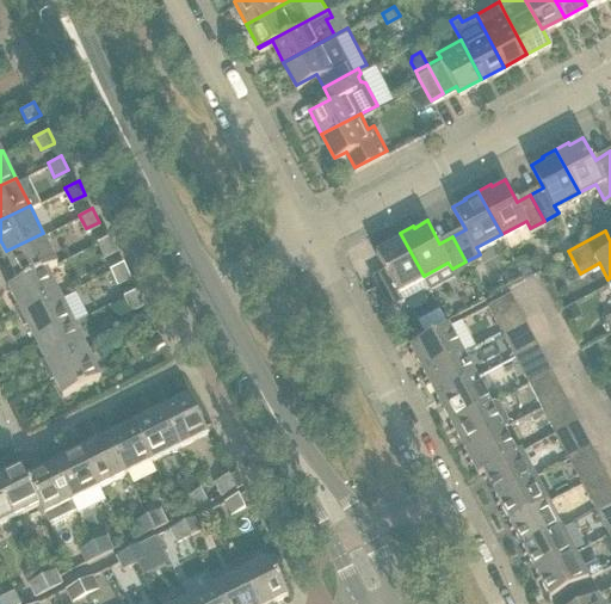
[(6,251),(19,277),(19,278),(47,265),(57,260),(43,233),(6,251)]
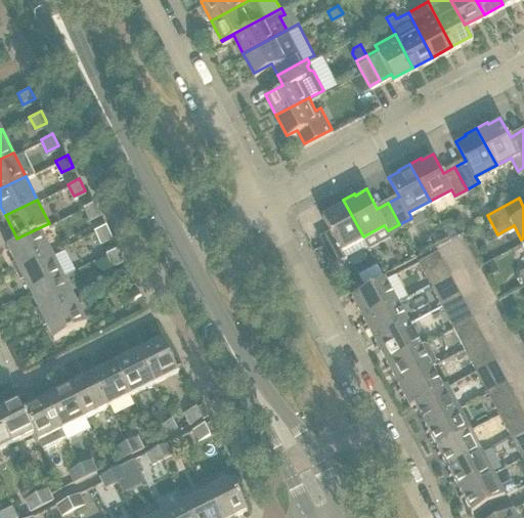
[(94,200),(82,206),(83,206),(88,217),(100,212),(95,202),(94,200)]
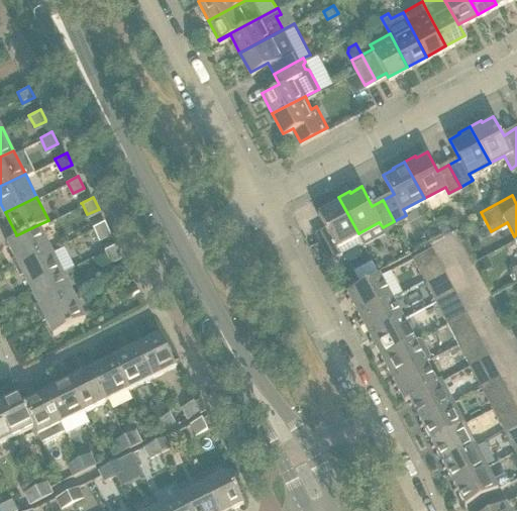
[(358,233),(338,197),(327,203),(328,204),(317,210),(327,229),(317,235),(328,257),(340,250),(337,244),(358,233)]
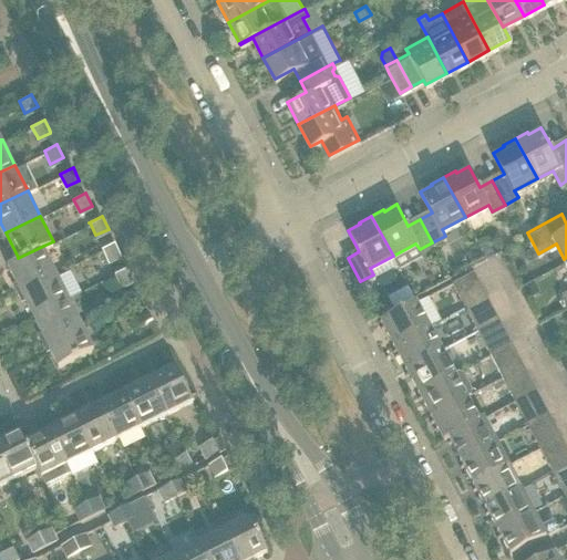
[(114,240),(101,247),(102,248),(107,260),(121,253),(115,244),(114,241),(114,240)]
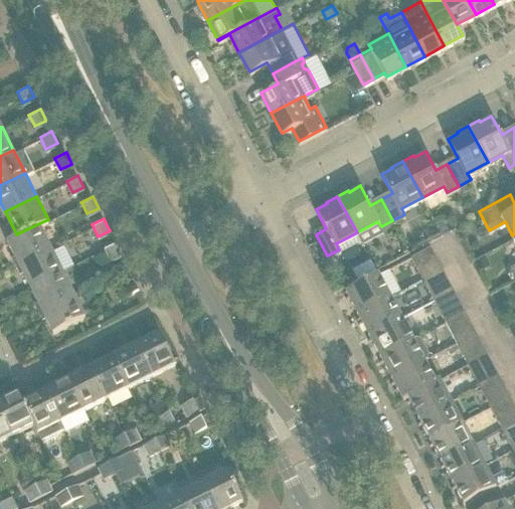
[(6,238),(18,262),(50,245),(39,223),(16,234),(16,233),(6,238)]
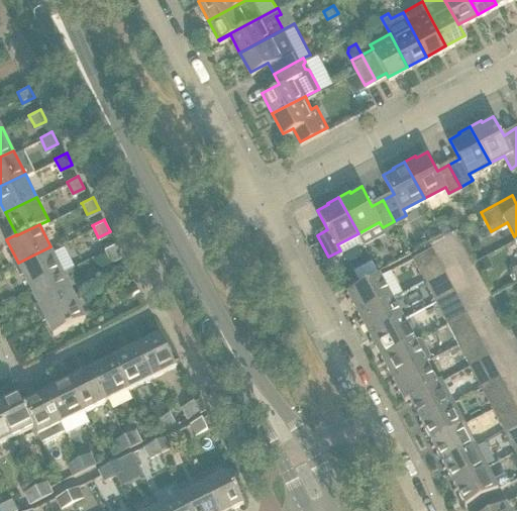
[(121,254),(115,243),(104,248),(110,261),(121,254)]
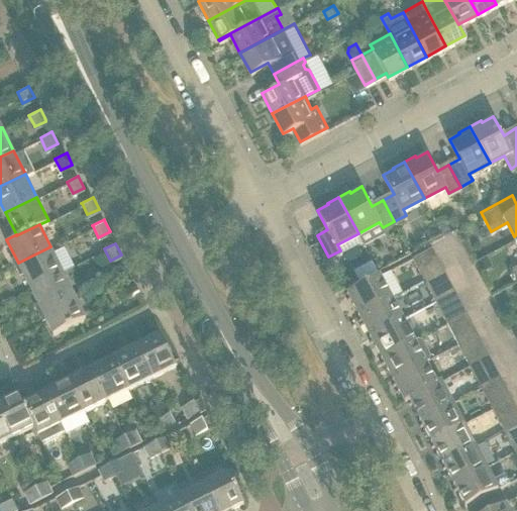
[(412,254),(423,277),(443,266),(431,244),(412,254)]
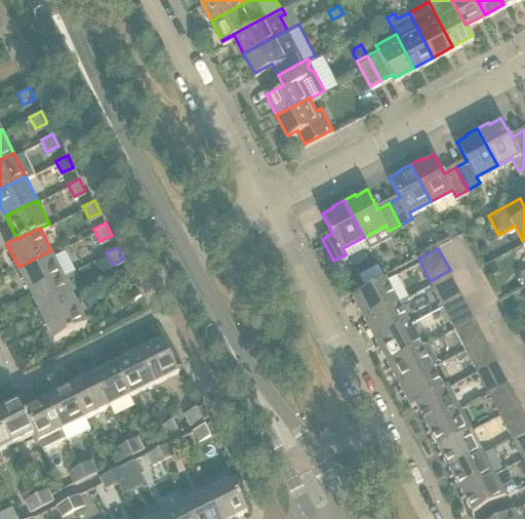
[(18,267),(30,290),(63,274),(51,250),(18,267)]
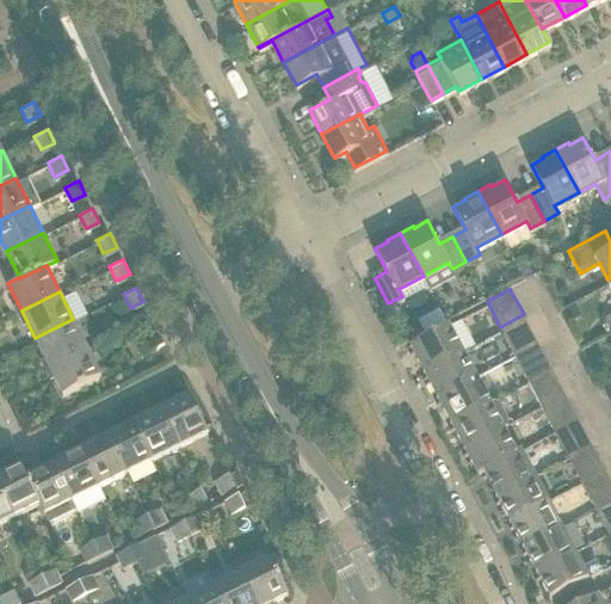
[(500,327),(513,352),(537,340),(524,314),(500,327)]
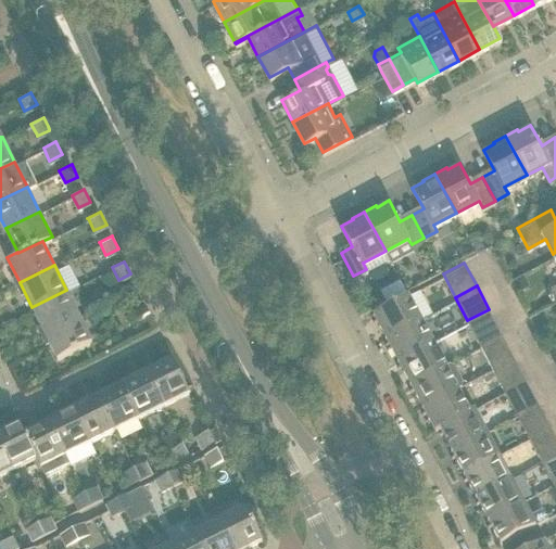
[(392,301),(373,310),(386,334),(419,316),(431,310),(419,286),(407,293),(392,301)]
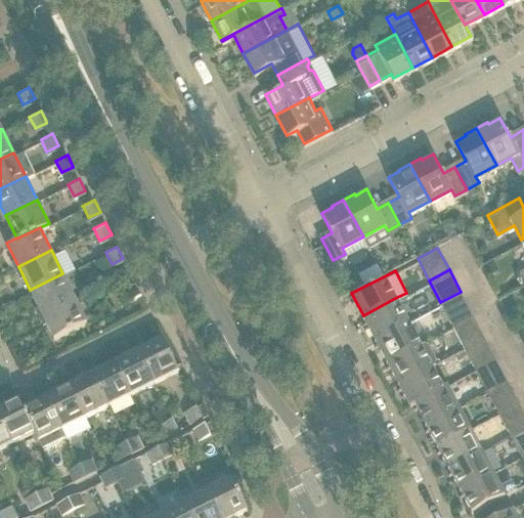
[(30,290),(42,313),(75,297),(62,273),(30,290)]
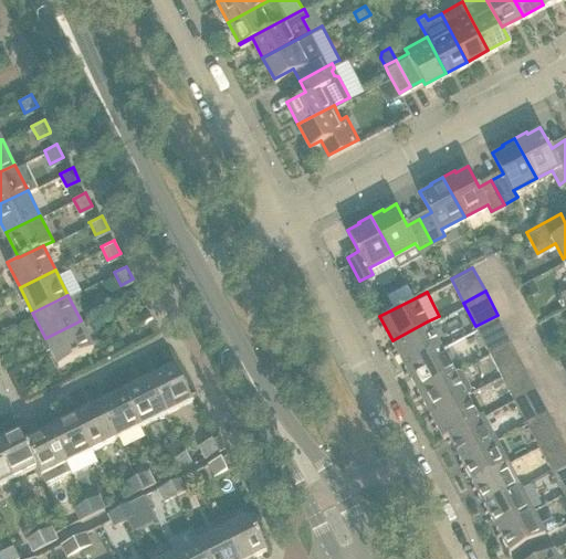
[(152,317),(146,304),(133,310),(139,323),(152,317)]
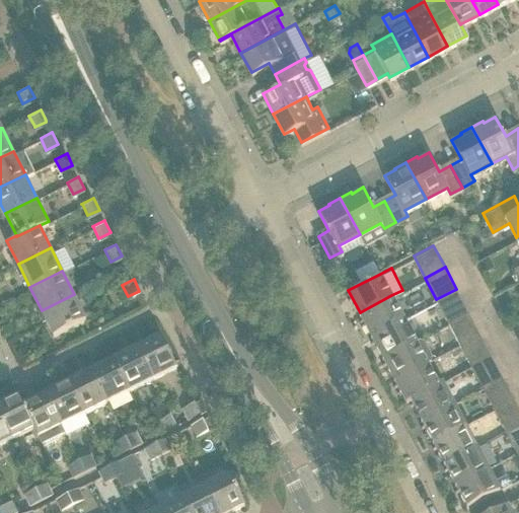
[(436,299),(448,320),(467,310),(456,289),(436,299)]
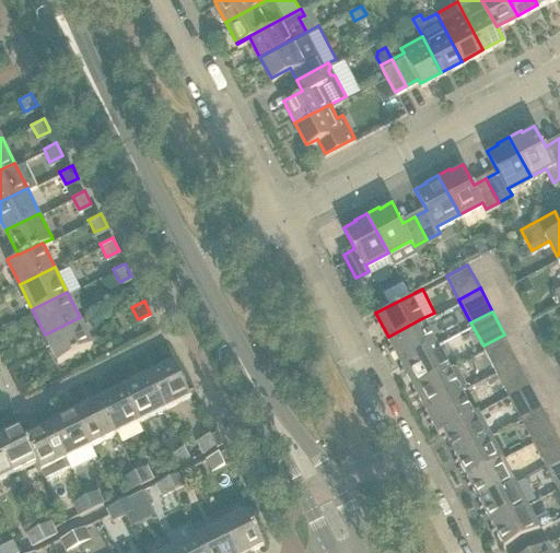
[(80,317),(45,334),(57,359),(92,341),(80,317)]
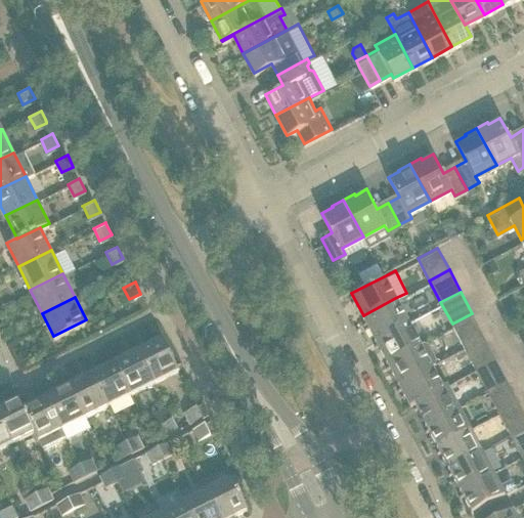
[(363,315),(375,337),(406,320),(395,298),(363,315)]
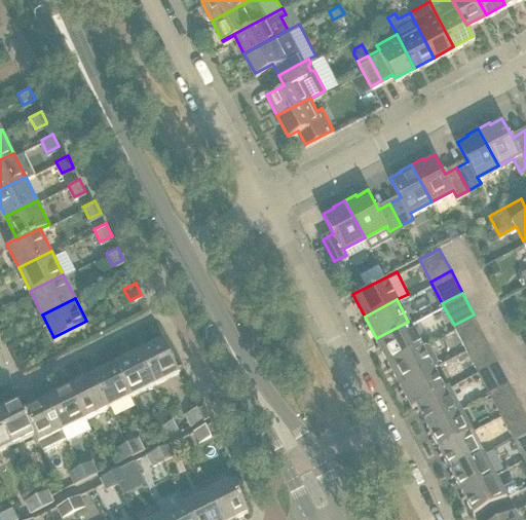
[(454,325),(465,346),(485,336),(474,314),(454,325)]
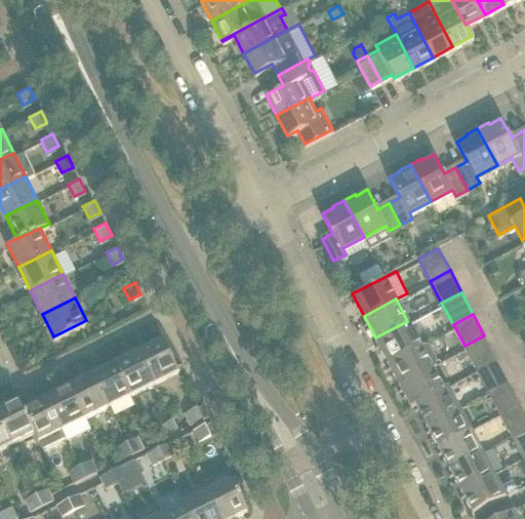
[(375,337),(387,360),(419,343),(407,321),(375,337)]
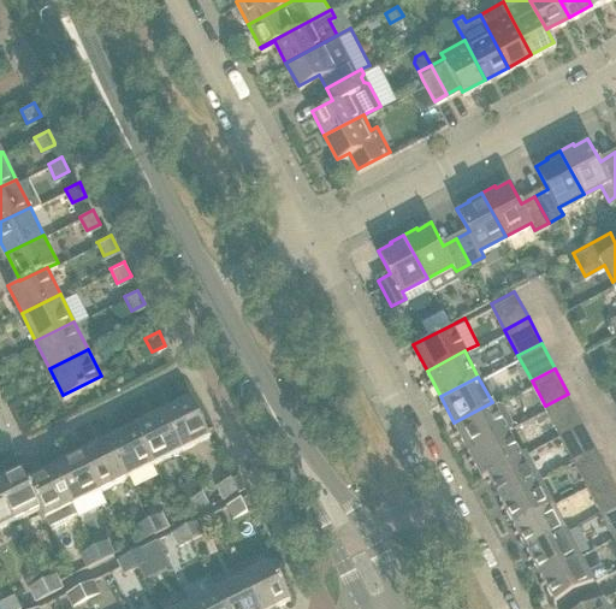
[(190,394),(163,408),(181,445),(209,432),(190,394)]
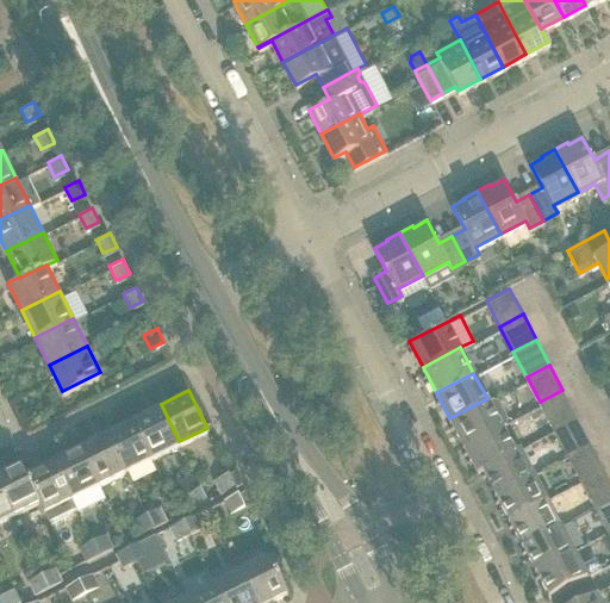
[(540,402),(553,428),(577,416),(562,390),(540,402)]
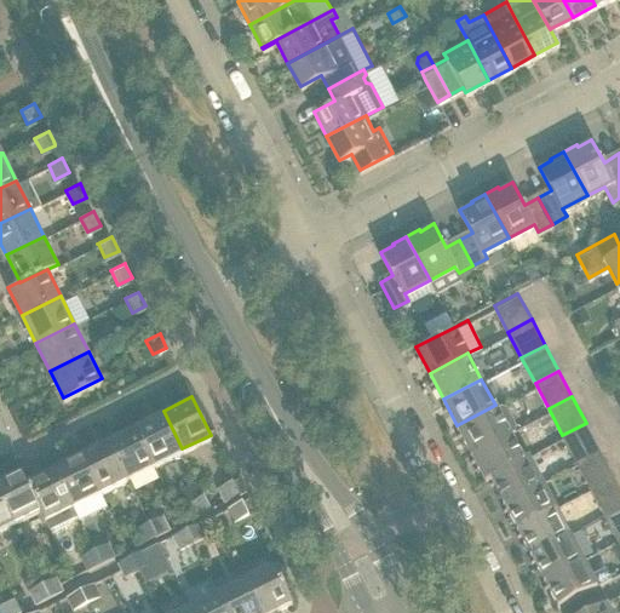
[(457,425),(470,451),(509,430),(515,427),(516,420),(506,404),(499,402),(495,405),(457,425)]
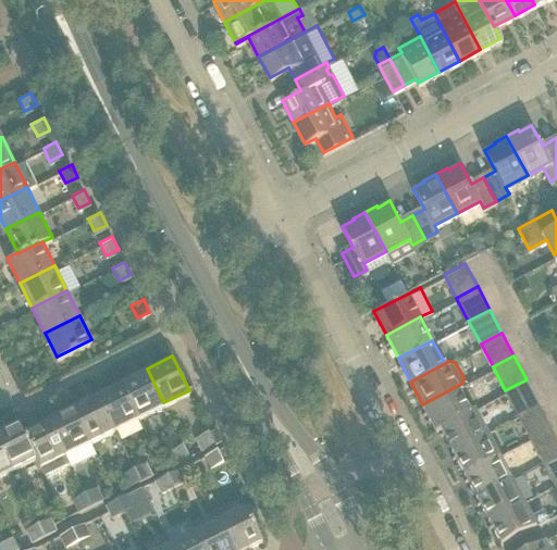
[(147,369),(122,380),(139,415),(163,402),(147,369)]
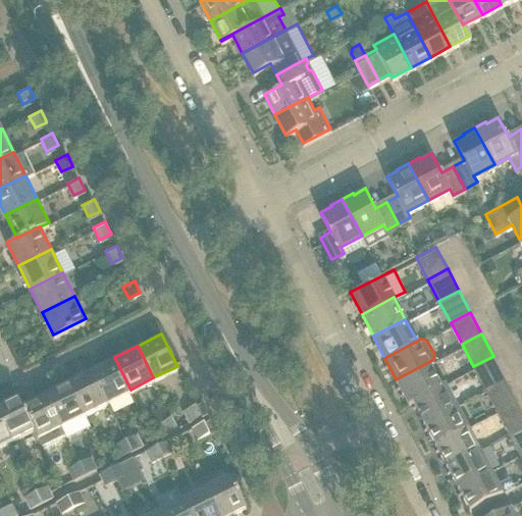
[(473,366),(485,388),(505,377),(493,356),(473,366)]
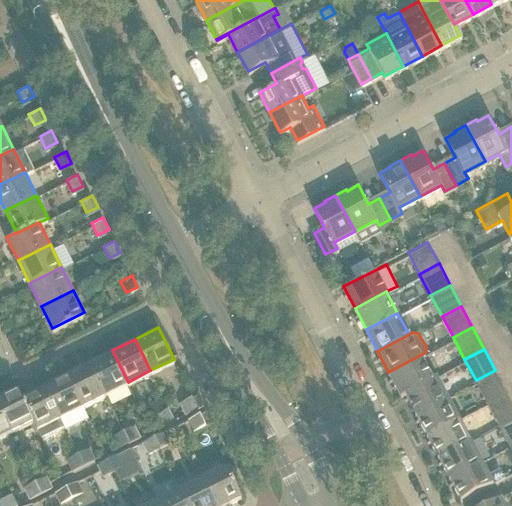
[(112,350),(89,361),(105,393),(128,382),(112,350)]
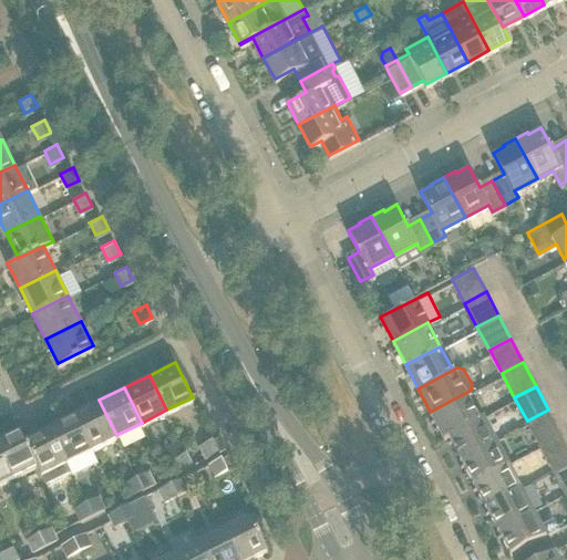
[(430,412),(442,435),(483,414),(482,413),(477,415),(465,393),(430,412)]
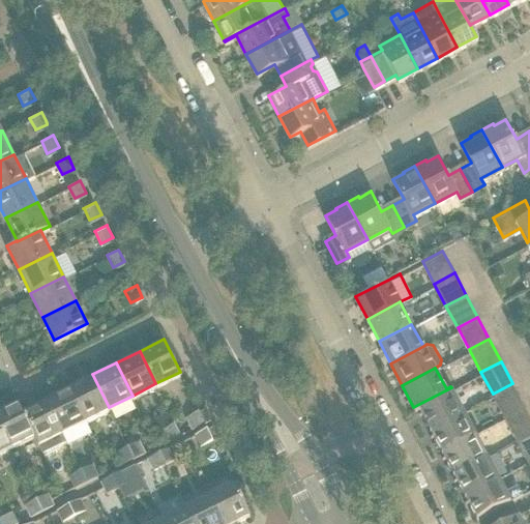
[(92,374),(69,385),(85,418),(109,407),(92,374)]
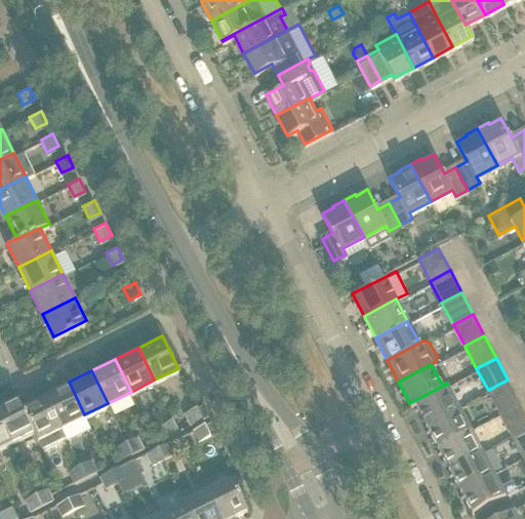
[(488,390),(499,411),(519,401),(508,380),(488,390)]
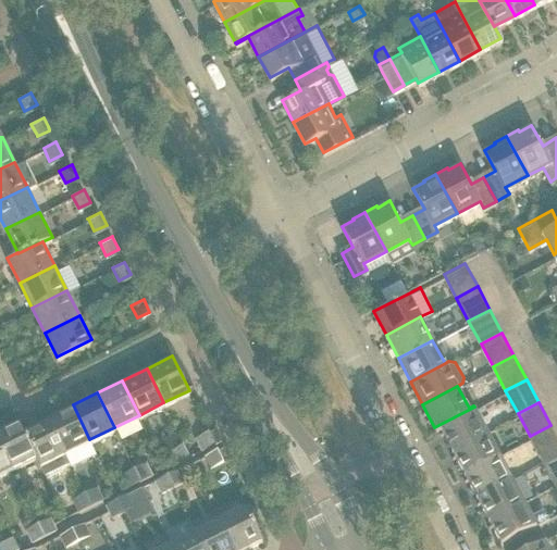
[(73,404),(48,417),(65,451),(89,439),(73,404)]
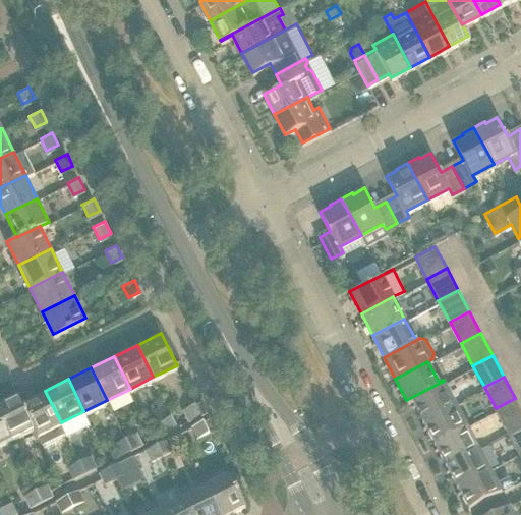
[(411,399),(422,419),(455,402),(444,381),(406,400),(407,401),(411,399)]
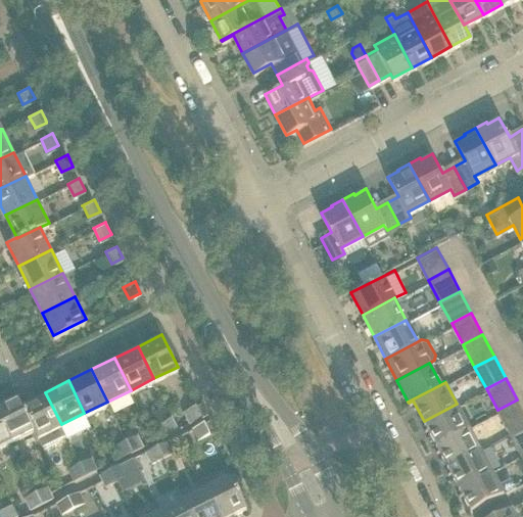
[(21,404),(34,427),(33,427),(37,436),(42,444),(43,448),(55,440),(54,438),(54,437),(64,432),(61,424),(45,392),(21,404)]
